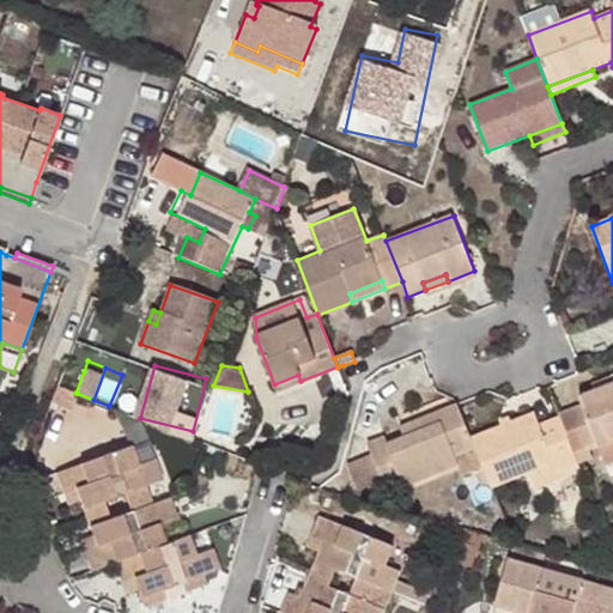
[(612,375),(590,384),(594,392),(612,383),(612,375)]
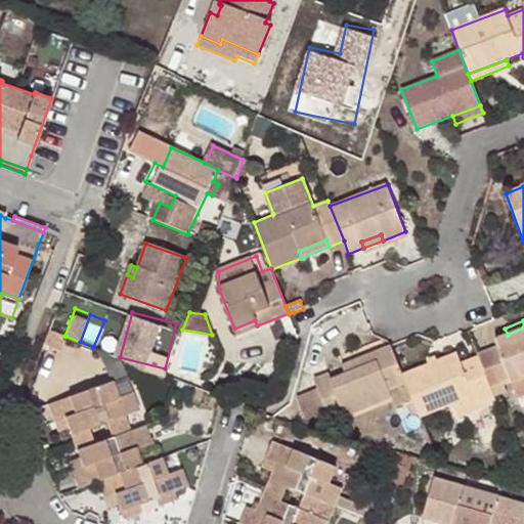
[(478,354),(479,356),(490,386),(503,381),(509,378),(511,383),(523,378),(523,328),(508,335),(494,340),(496,347),(478,354)]
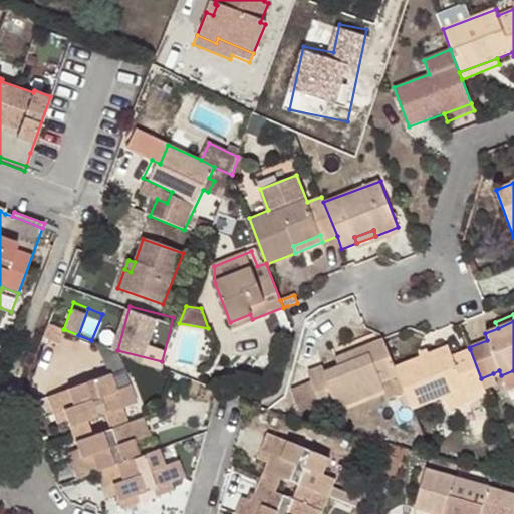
[(63,329),(48,322),(42,336),(58,343),(64,329),(63,329)]
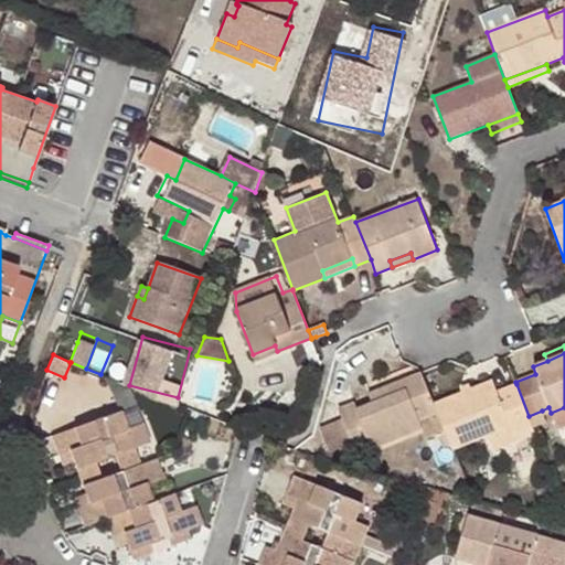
[(419,419),(439,413),(436,405),(423,374),(391,386),(394,395),(373,404),(358,409),(355,404),(340,409),(343,419),(353,445),(354,449),(371,443),(373,448),(423,428),(419,419)]
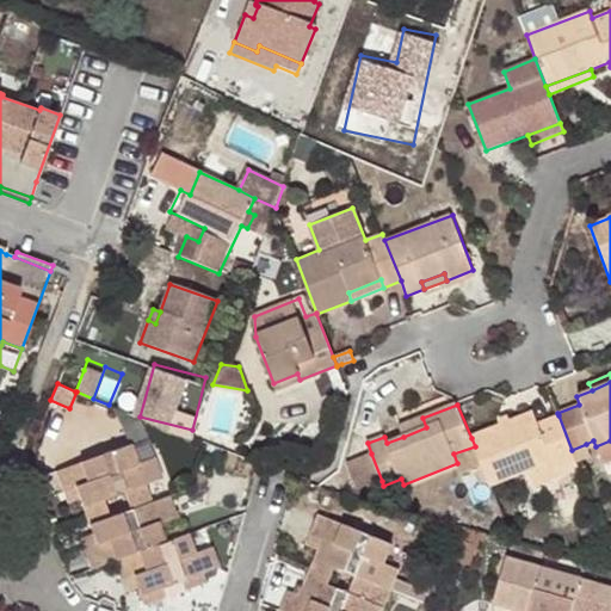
[(471,438),(475,446),(482,467),(488,482),(491,486),(529,470),(553,461),(555,469),(575,461),(572,450),(559,415),(537,424),(534,413),(471,438)]
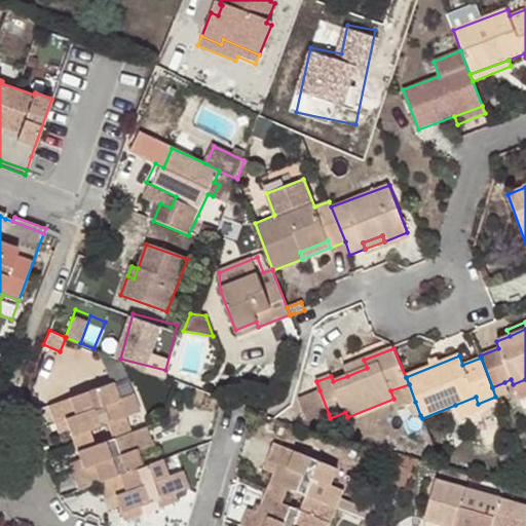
[(367,368),(364,360),(344,368),(347,376),(367,368)]
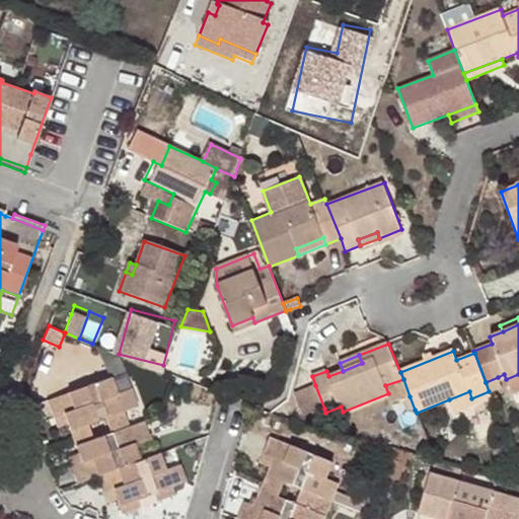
[(518,374),(506,379),(509,387),(518,383),(518,374)]
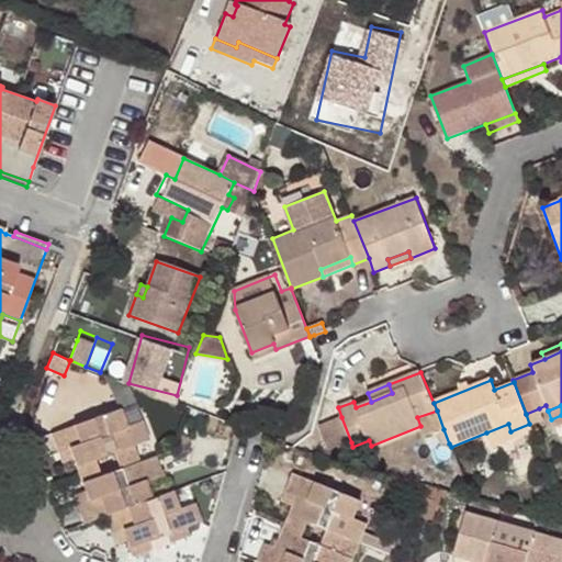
[(539,408),(526,414),(529,424),(543,418),(539,408)]
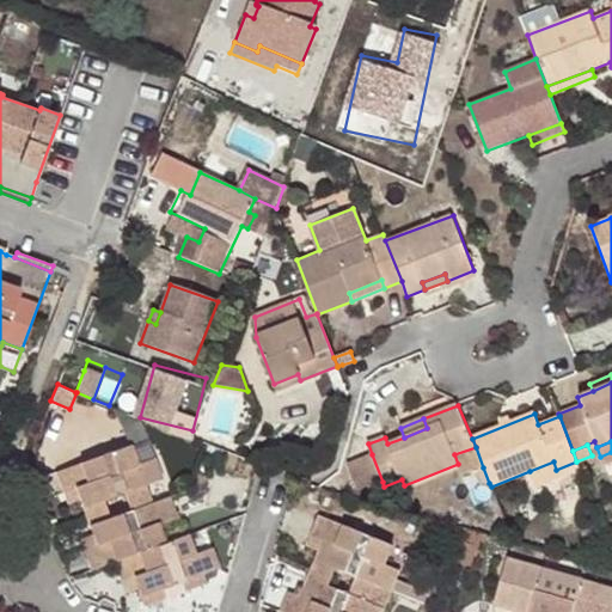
[(77,490),(87,518),(106,512),(102,501),(123,494),(127,503),(150,496),(146,488),(161,482),(154,460),(138,466),(130,446),(56,473),(65,495),(77,490)]
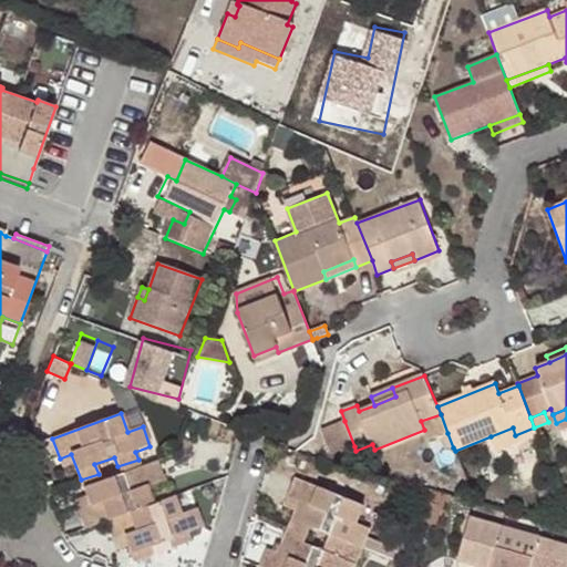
[(441,436),(447,433),(441,414),(421,421),(424,430),(429,441),(441,436)]
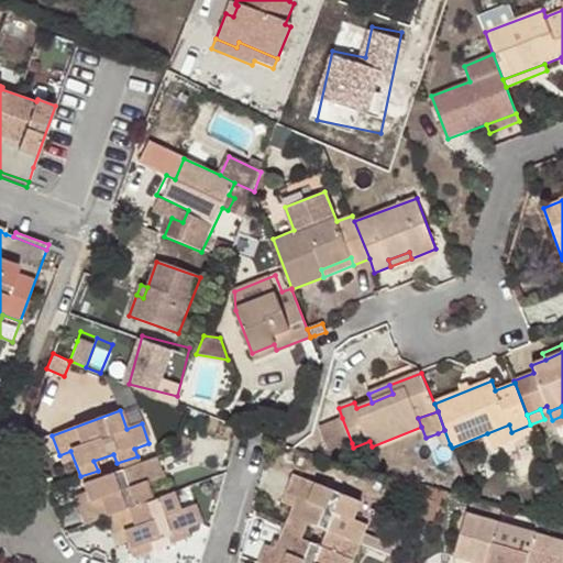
[(319,427),(329,453),(352,443),(342,418),(319,427)]
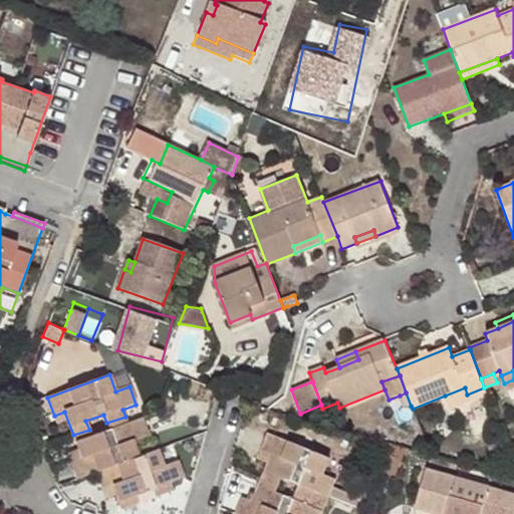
[(465,388),(445,396),(448,403),(467,395),(465,388)]
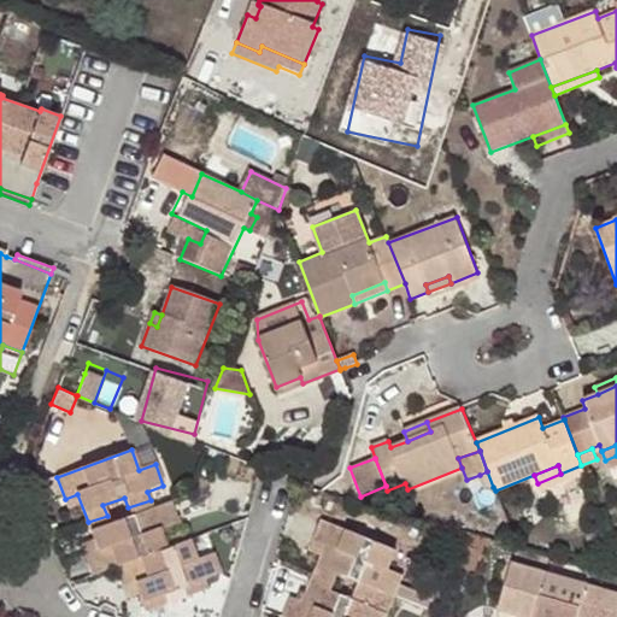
[(563,481),(585,472),(581,465),(560,474),(563,481)]
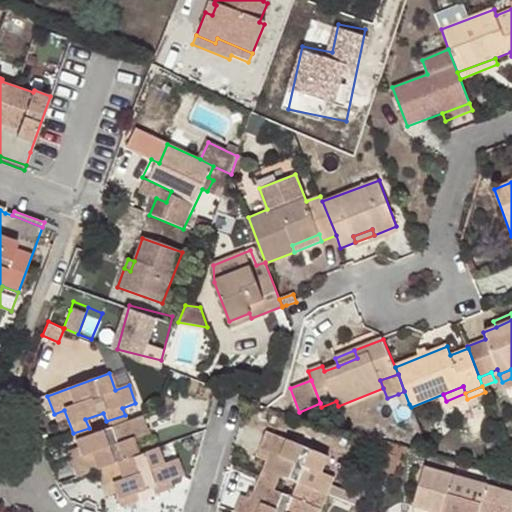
[(403,406),(409,404),(404,391),(398,394),(403,406)]
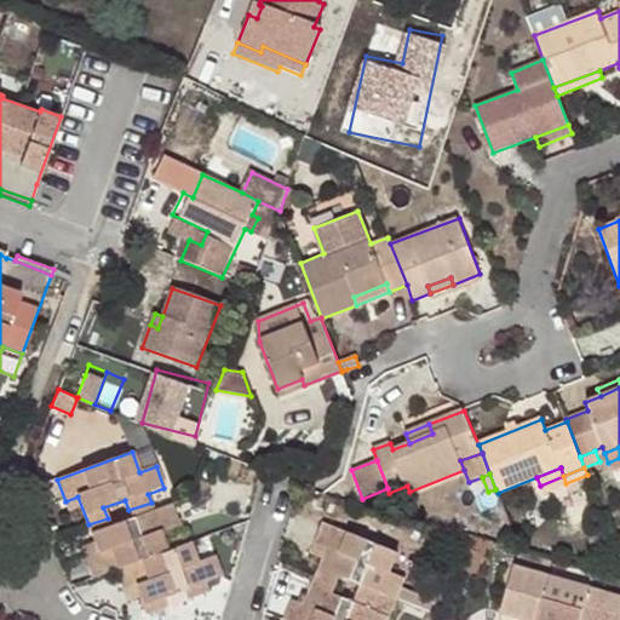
[(89,524),(95,543),(98,554),(86,558),(85,558),(92,579),(116,569),(170,551),(162,532),(178,527),(171,505),(154,511),(151,503),(128,510),(132,520),(110,527),(108,518),(89,524)]
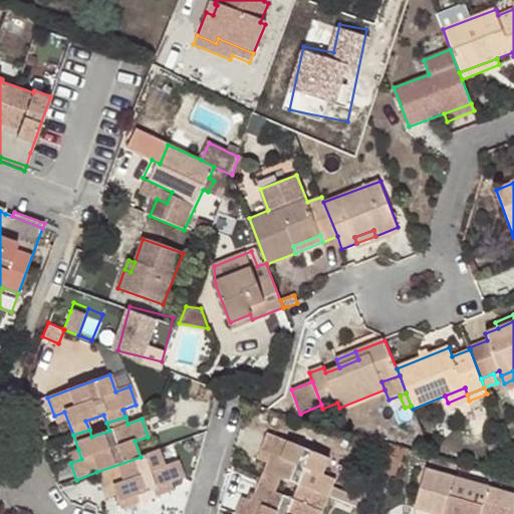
[(272,456),(268,464),(263,478),(277,483),(281,476),(298,483),(294,490),(314,499),(316,493),(328,498),(331,490),(335,480),(323,476),(330,459),(270,434),(263,452),(272,456)]
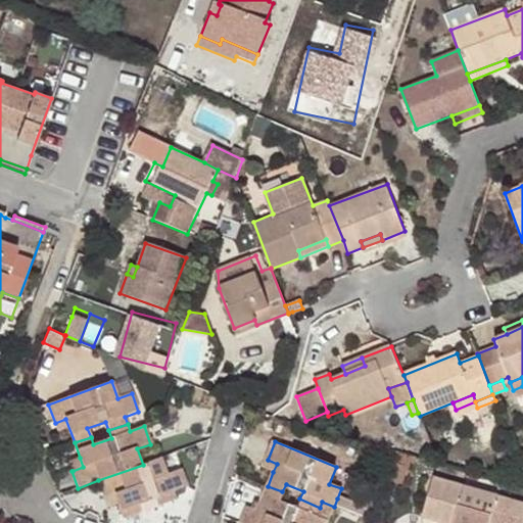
[(69,462),(73,471),(83,467),(80,458),(69,462)]
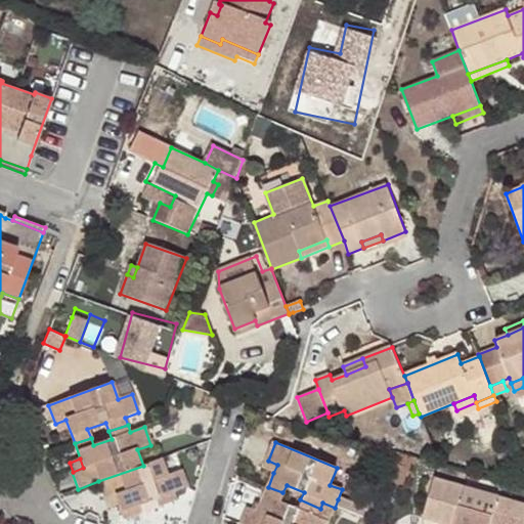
[(168,475),(163,459),(143,466),(98,481),(105,499),(116,496),(119,506),(125,520),(141,514),(138,507),(157,499),(160,508),(178,500),(175,493),(188,488),(182,471),(168,475)]
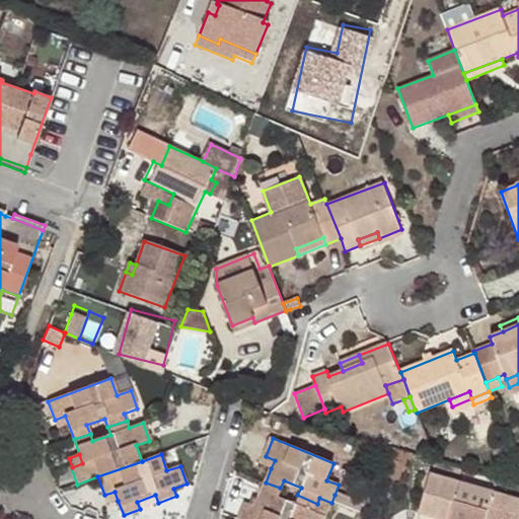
[(275,460),(266,456),(262,464),(271,468),(275,460)]
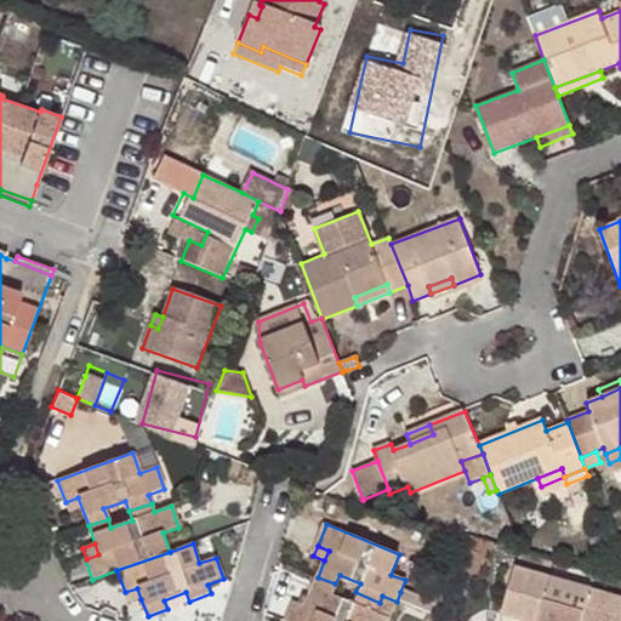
[(502,614),(527,620),(541,620),(542,620),(545,620),(600,620),(609,594),(516,567),(502,614)]
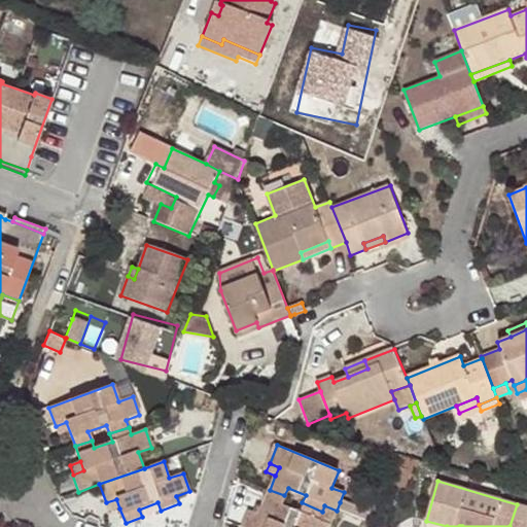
[(318,520),(322,512),(302,502),(300,511),(281,503),(284,495),(270,490),(259,515),(249,511),(242,526),(329,526),(330,525),(318,520)]
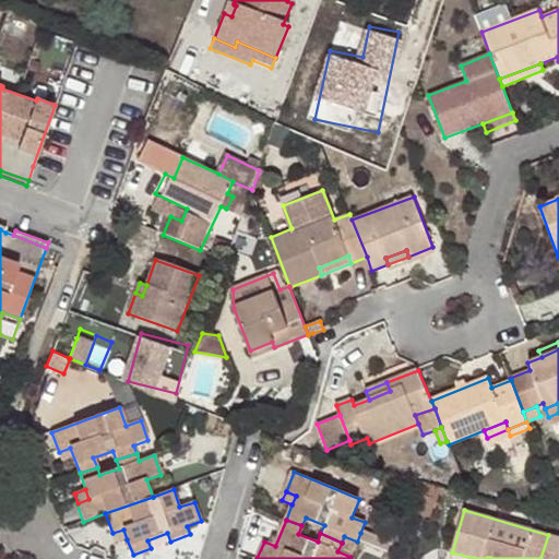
[(123,530),(113,533),(116,544),(127,539),(123,530)]
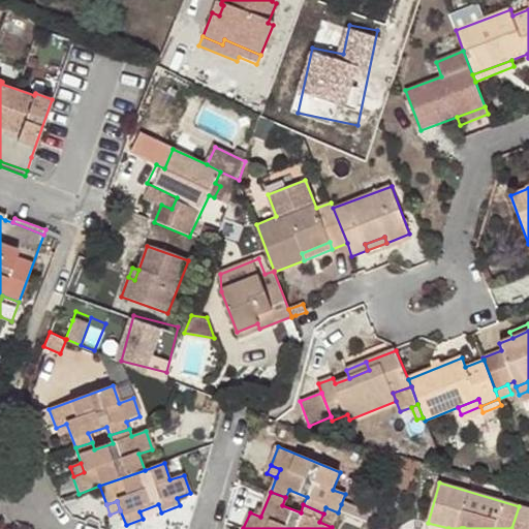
[(139,511),(143,519),(161,512),(158,504),(139,511)]
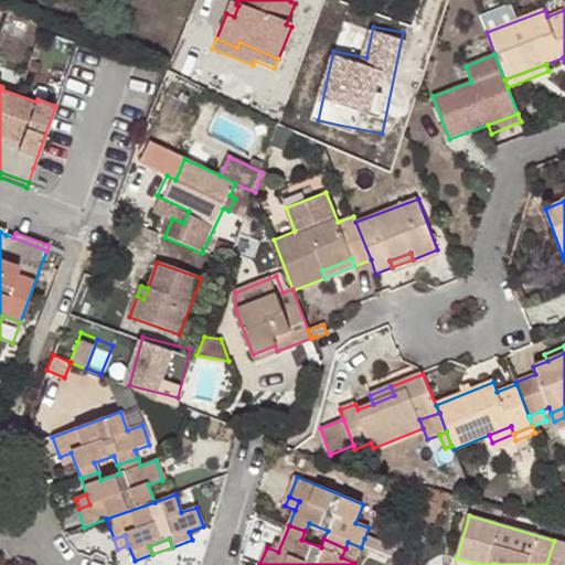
[(376,553),(380,545),(364,539),(361,547),(376,553)]
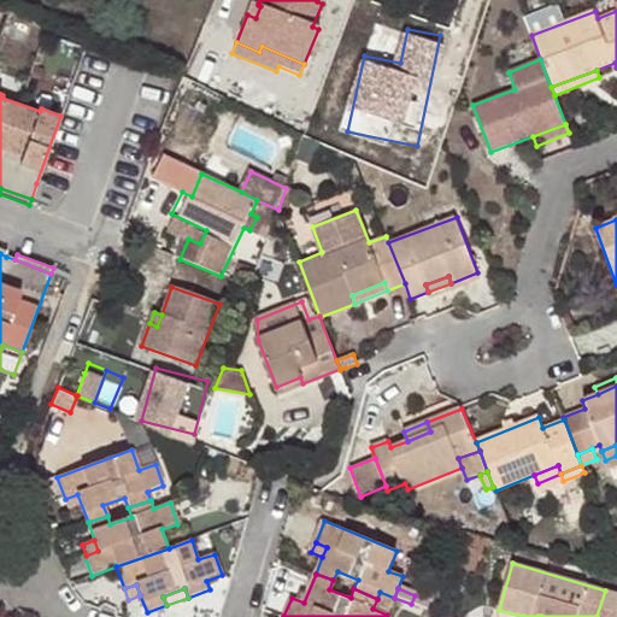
[(411,604),(425,611),(432,597),(416,591),(415,595),(411,604)]
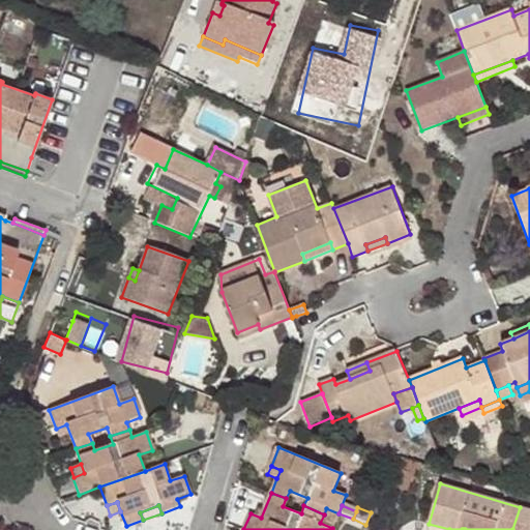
[(332,528),(339,513),(326,508),(324,514),(320,523),(332,528)]
